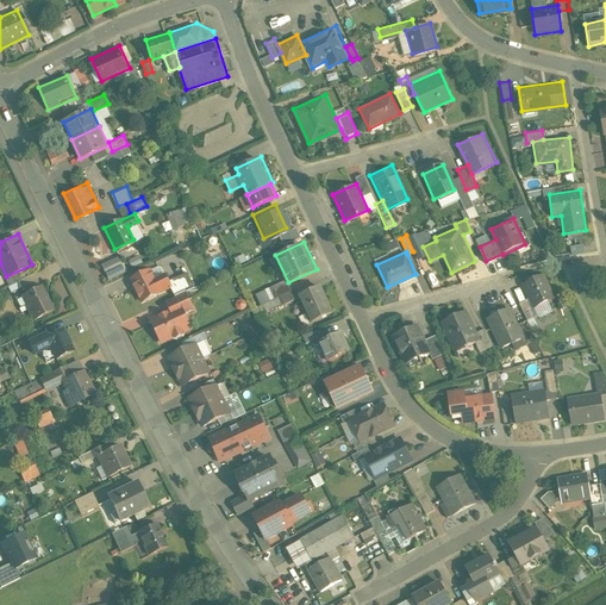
[(152,267),(130,276),(141,300),(173,285),(167,270),(156,275),(152,267)]
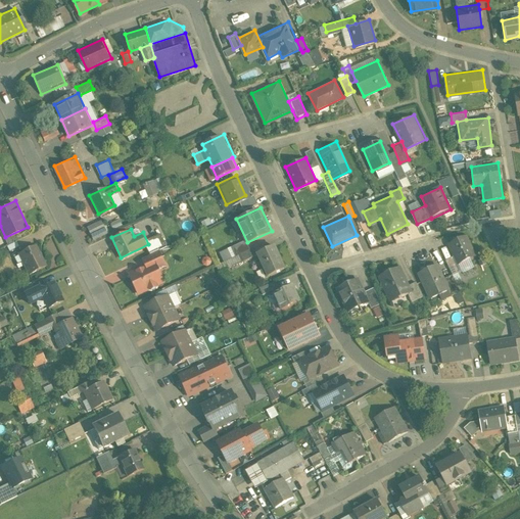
[(448,243),(454,254),(443,260),(450,273),(461,268),(459,264),(474,256),(465,236),(448,243)]
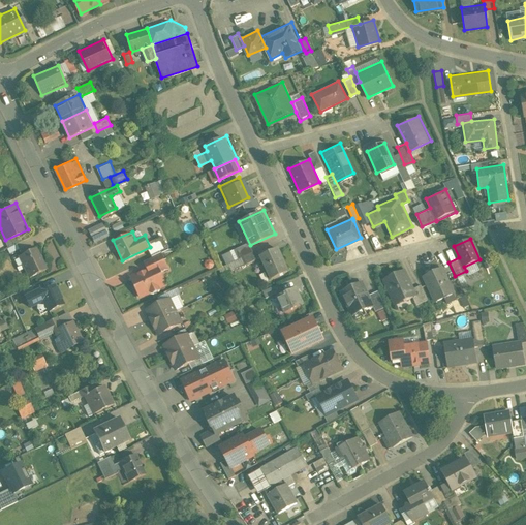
[(251,250),(248,242),(233,249),(237,257),(251,250)]
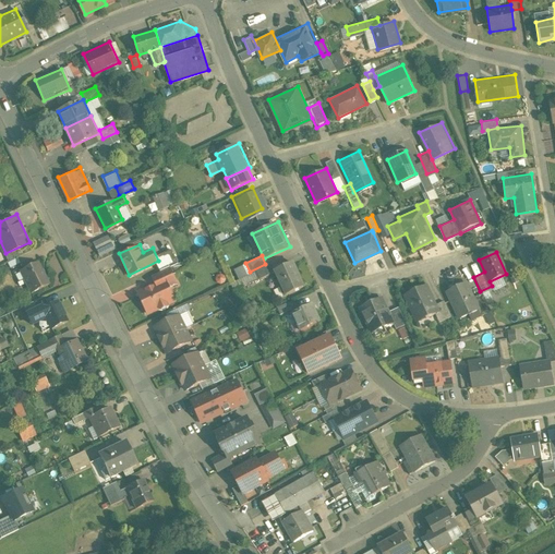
[(47,280),(36,259),(16,268),(28,290),(47,280)]
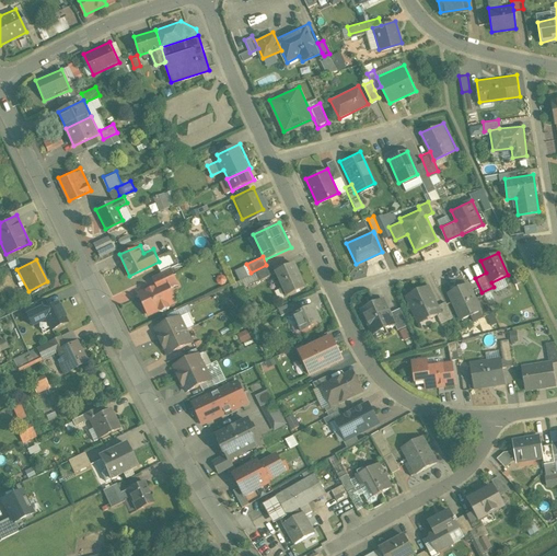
[(296,261),(274,271),(285,296),(308,286),(296,261)]
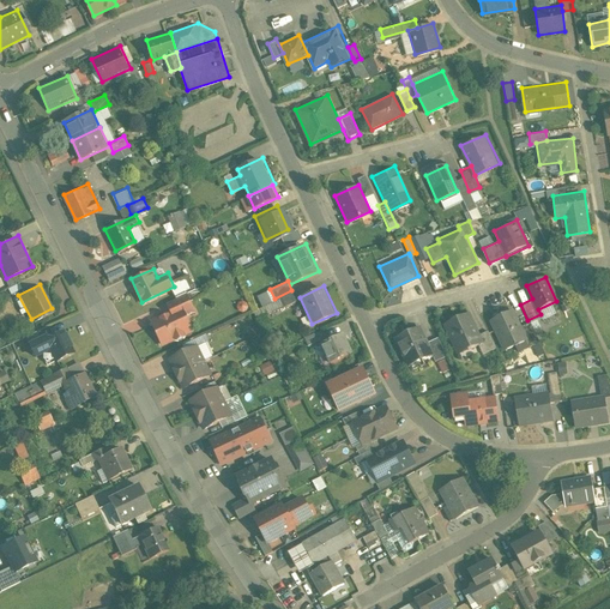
[(187,290),(167,300),(171,309),(150,320),(162,345),(197,329),(188,313),(195,309),(187,290)]
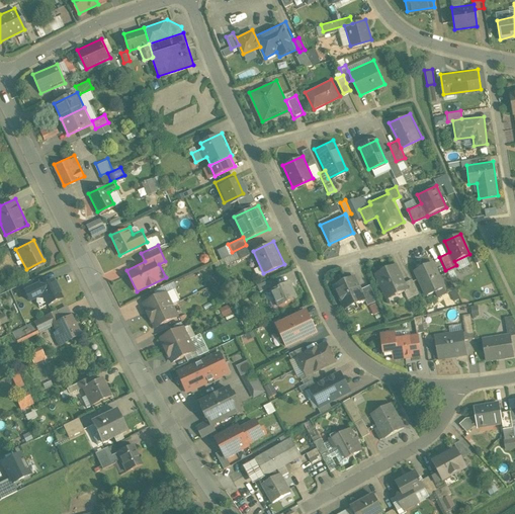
[(447,270),(440,273),(434,260),(414,269),(424,291),(444,282),(448,290),(455,287),(447,270)]
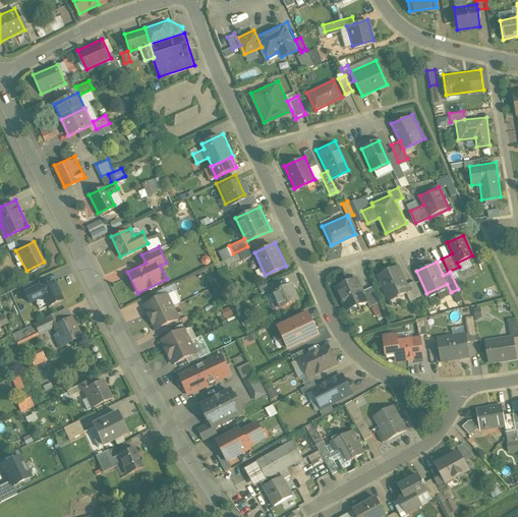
[(420,293),(414,278),(408,281),(401,263),(378,273),(388,298),(406,290),(409,298),(420,293)]
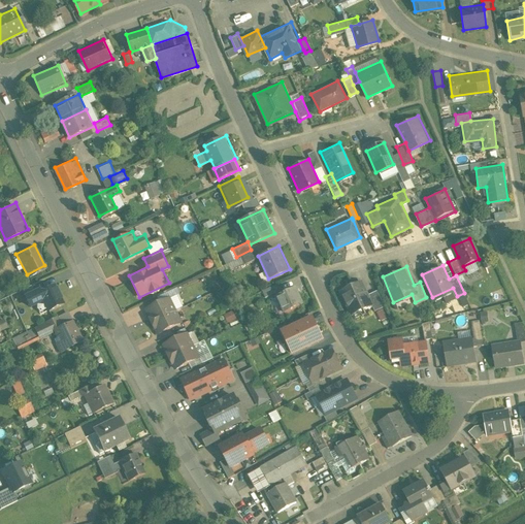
[(376,288),(367,292),(361,280),(341,289),(353,313),(372,302),(374,307),(384,304),(376,288)]
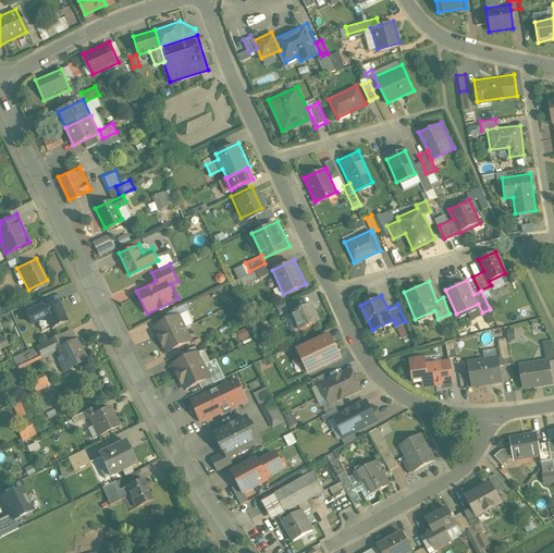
[(58,298),(39,307),(49,326),(66,317),(58,298)]
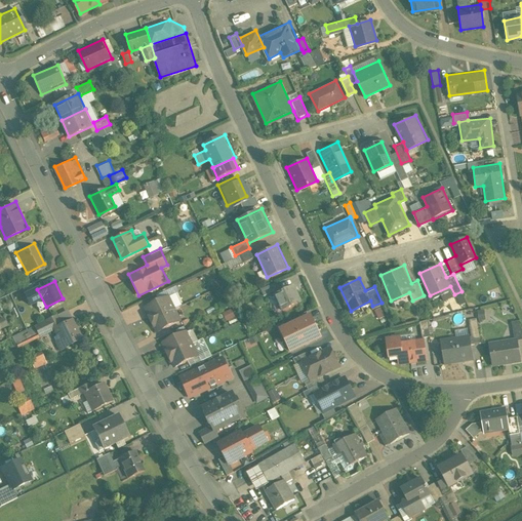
[(173,283),(164,287),(167,293),(176,288),(173,283)]
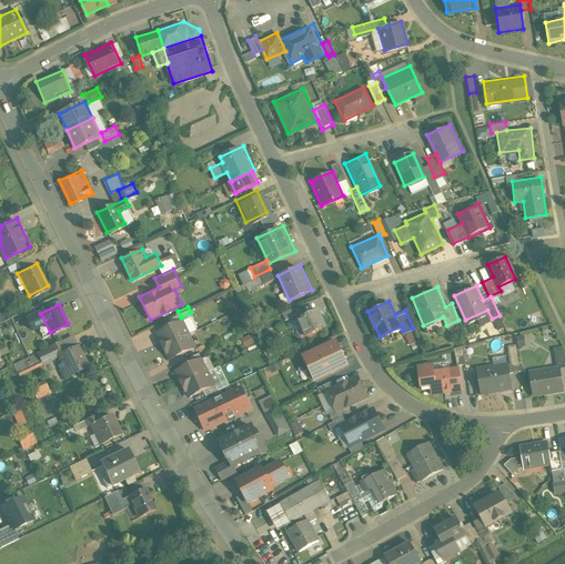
[(322,306),(298,318),(306,336),(330,325),(322,306)]
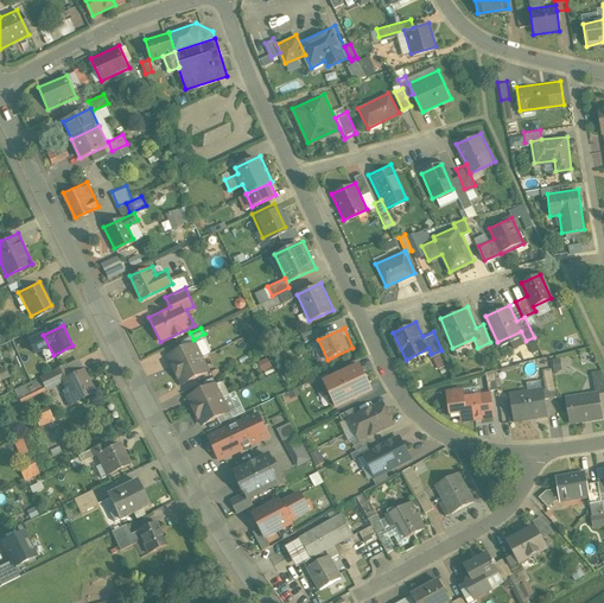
[(191,341),(165,353),(170,363),(171,367),(198,354),(191,341)]
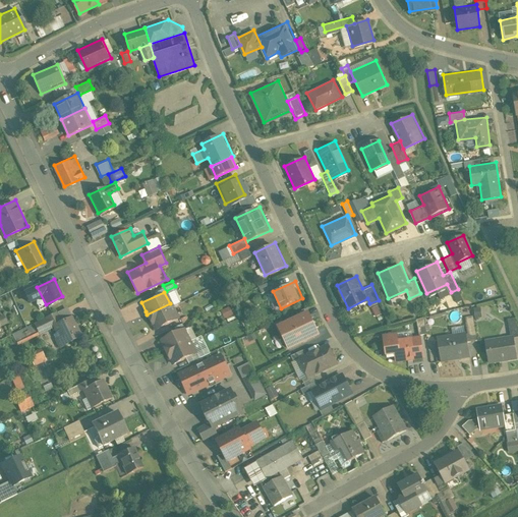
[(170,303),(147,314),(149,319),(149,318),(154,327),(175,316),(170,303)]
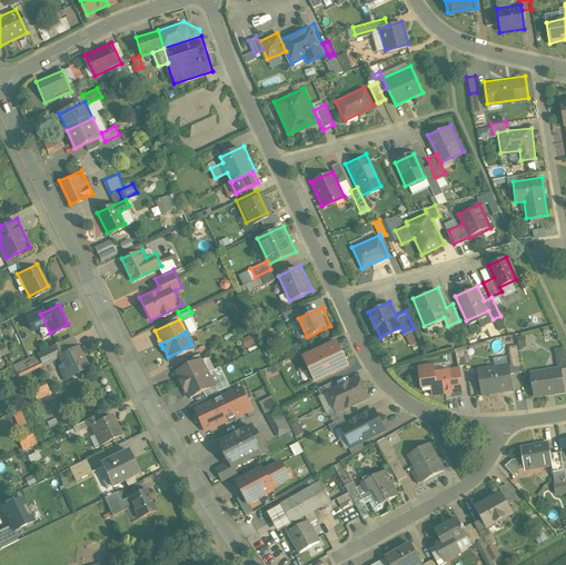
[(57,353),(65,348),(60,339),(35,352),(41,365),(59,356),(57,353)]
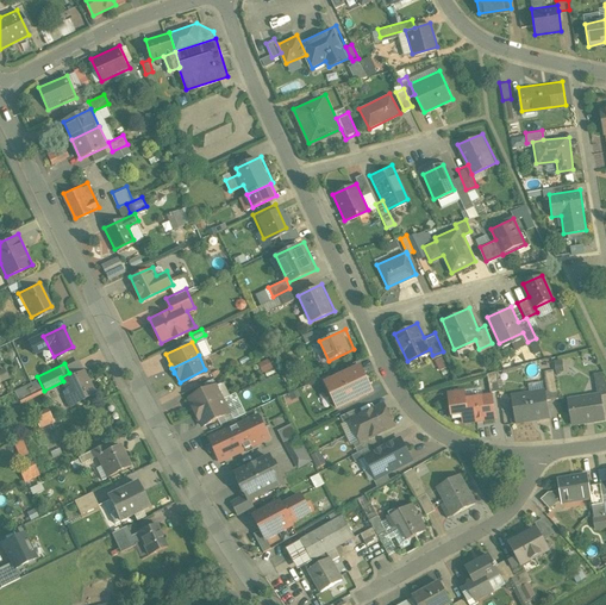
[(357,365),(337,373),(349,398),(369,388),(366,381),(369,380),(364,369),(361,372),(357,365)]
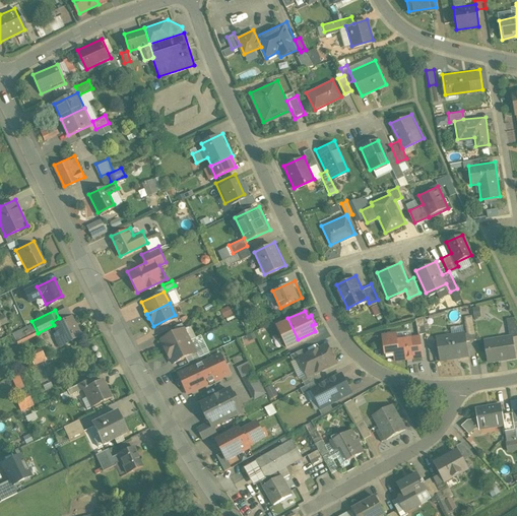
[(59,318),(52,322),(54,325),(59,335),(53,337),(57,345),(82,333),(72,312),(59,318)]
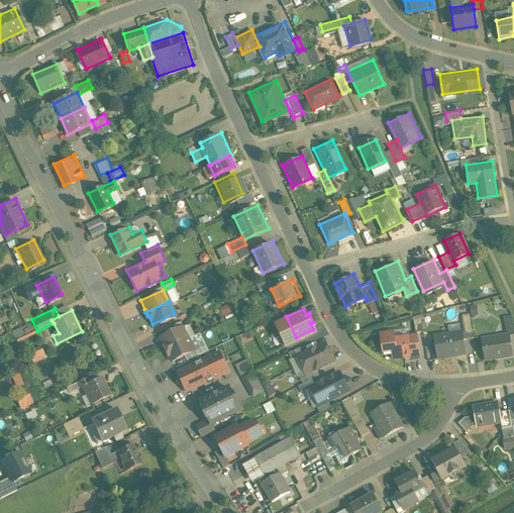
[(459,313),(463,329),(464,336),(472,335),(468,312),(459,313)]
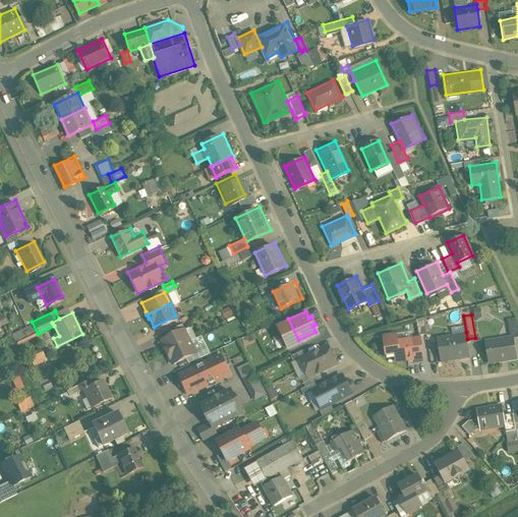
[(517,323),(515,316),(506,318),(509,333),(517,330),(517,323)]
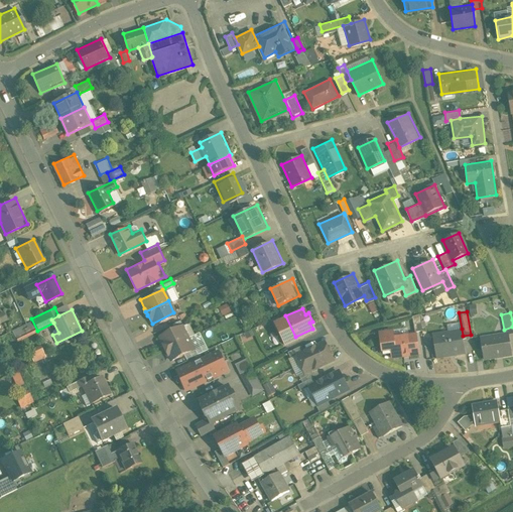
[(285,315),(273,322),(283,343),(295,337),(285,315)]
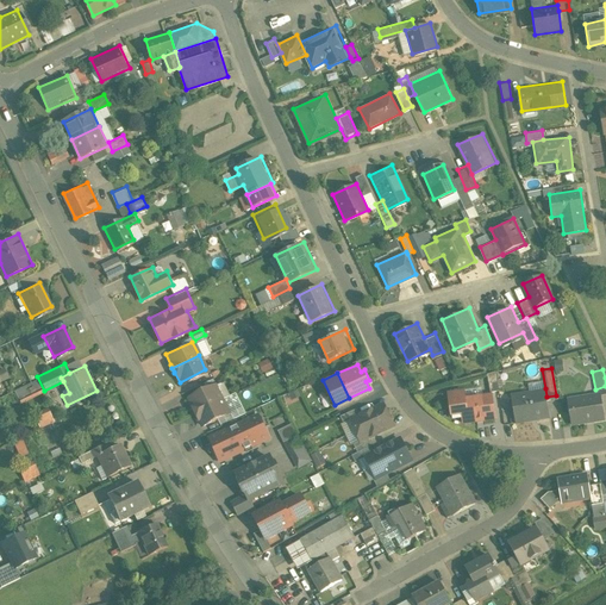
[(212,382),(187,394),(186,394),(191,405),(192,409),(219,397),(212,382)]
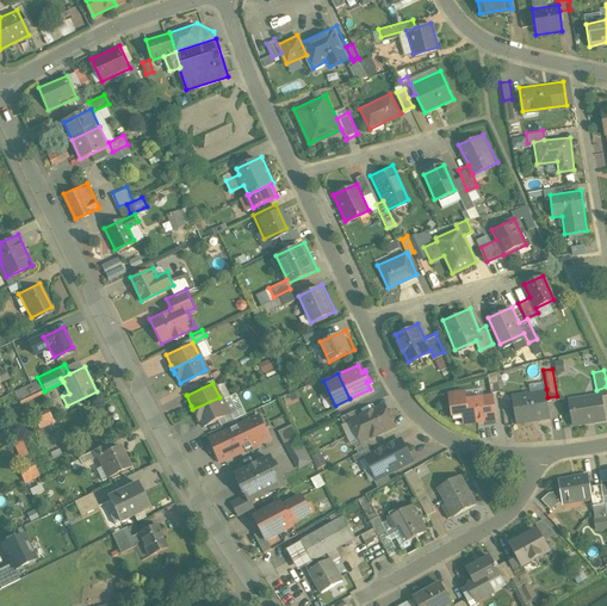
[(468,388),(450,390),(452,414),(465,412),(466,422),(497,419),(494,390),(468,394),(468,388)]
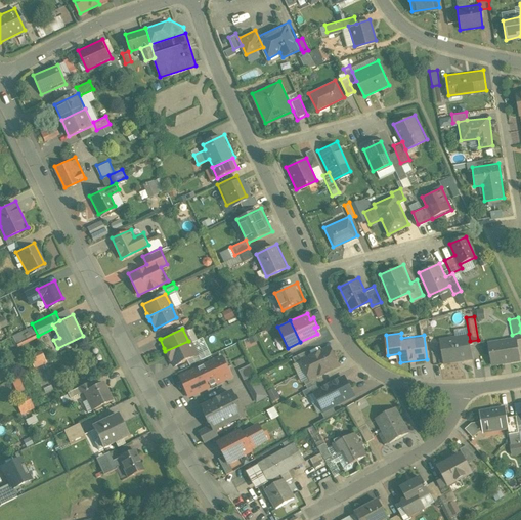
[(469,334),(440,337),(443,362),(472,359),(470,341),(469,334)]
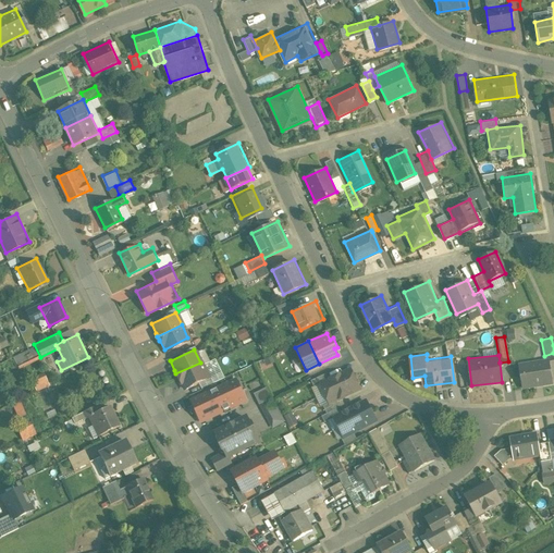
[(549,357),(517,364),(520,386),(553,380),(549,357)]
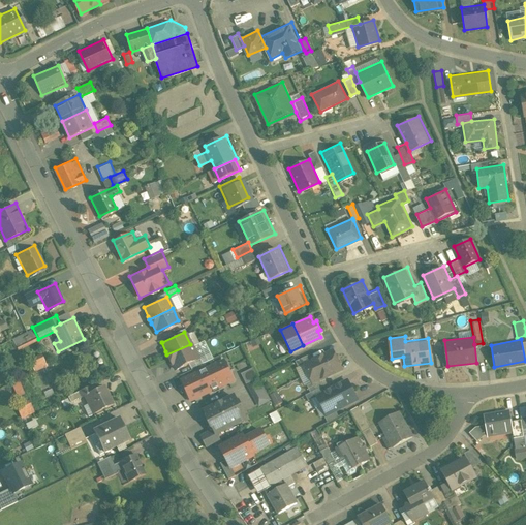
[(190,344),(166,354),(168,359),(169,358),(174,367),(195,356),(190,344)]
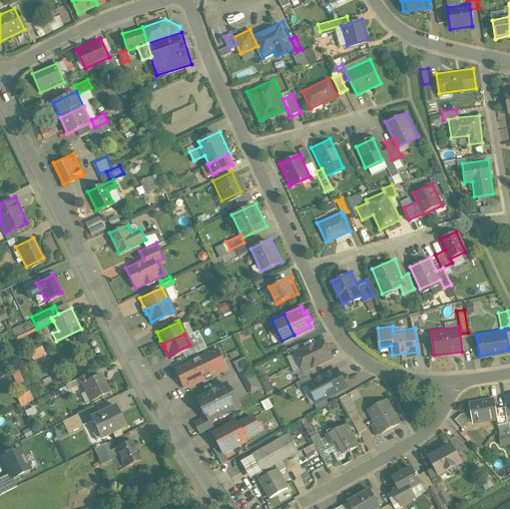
[(323,337),(301,347),(299,343),(286,349),(288,354),(294,352),(299,362),(328,348),(323,337)]
